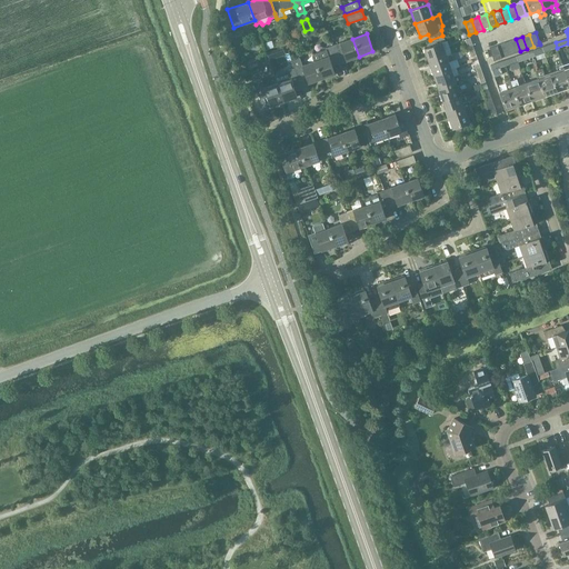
[(339,63),(359,57),(352,39),(332,46),(339,63)]
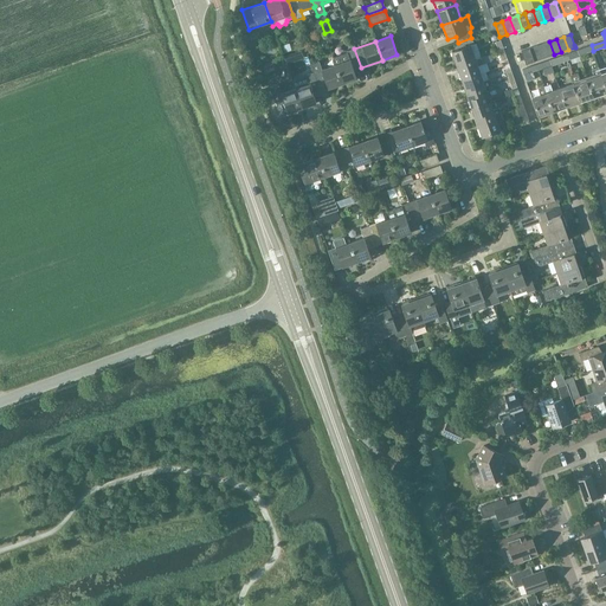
[(549,42),(542,44),(547,57),(554,55),(549,42)]
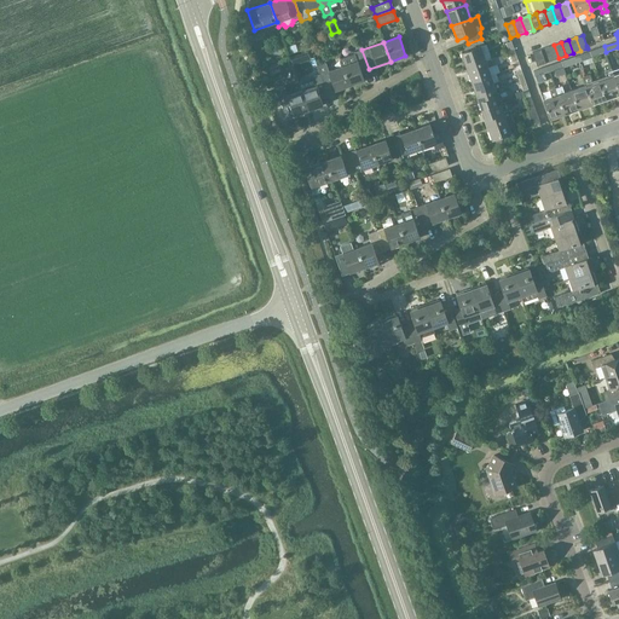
[(486,44),(480,46),(462,53),(467,68),(491,58),(486,44)]
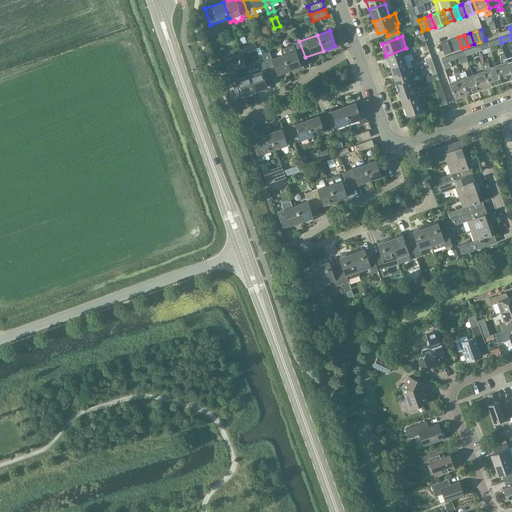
[(244,37),(237,39),(239,45),(246,42),(244,37)]
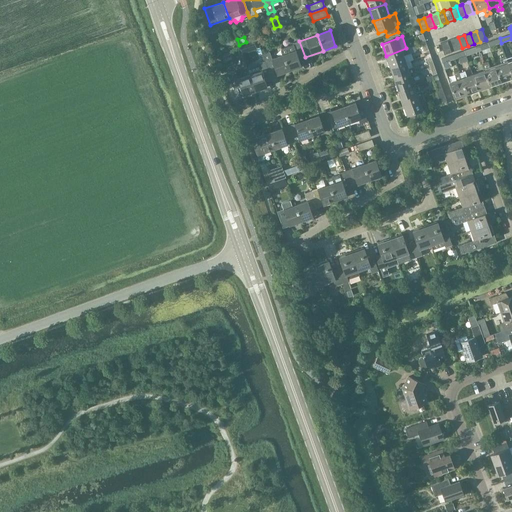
[(458,37),(453,39),(457,50),(462,48),(458,37)]
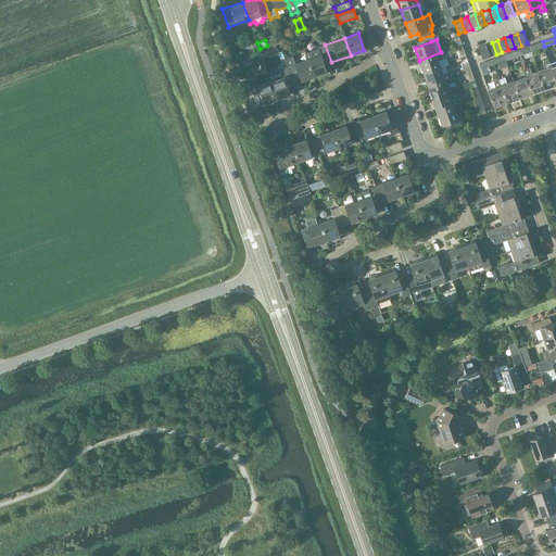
[(492,42),(485,45),(490,58),(496,54),(492,42)]
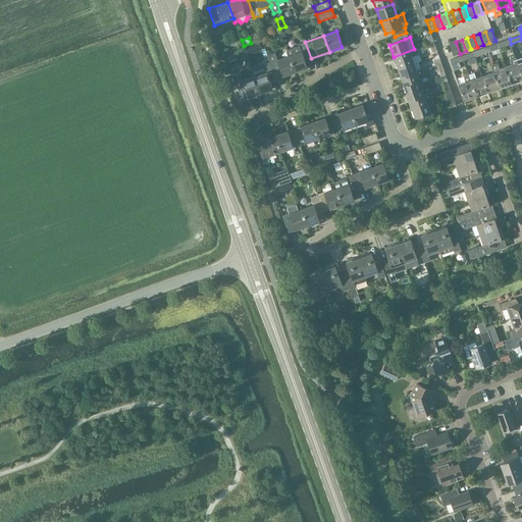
[(311,58),(305,42),(298,45),(299,45),(286,49),(289,56),(295,72),(307,68),(304,61),(311,58)]
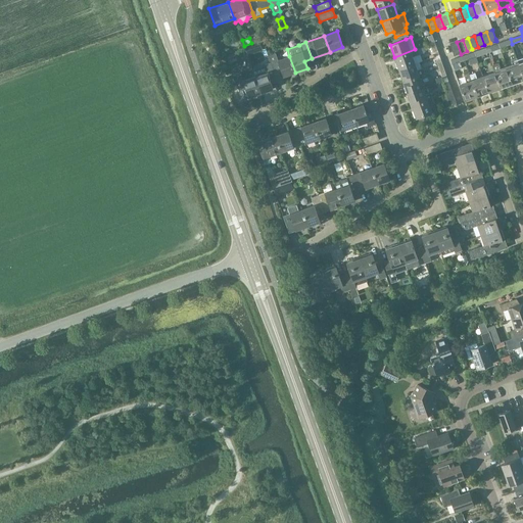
[(454,56),(461,54),(457,42),(449,44),(454,56)]
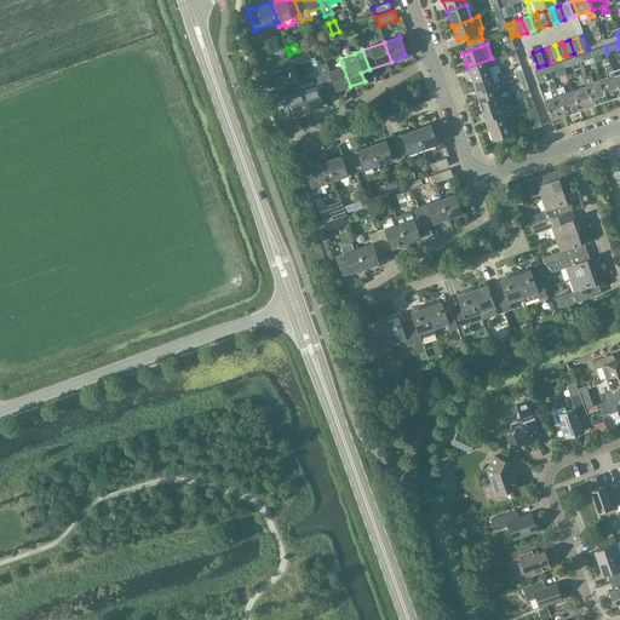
[(562,62),(563,67),(577,62),(575,57),(562,62)]
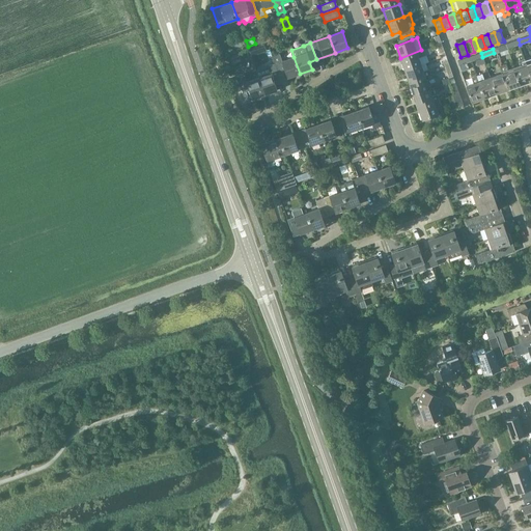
[(400,58),(404,71),(420,64),(424,63),(421,56),(424,55),(422,50),(421,50),(400,58)]
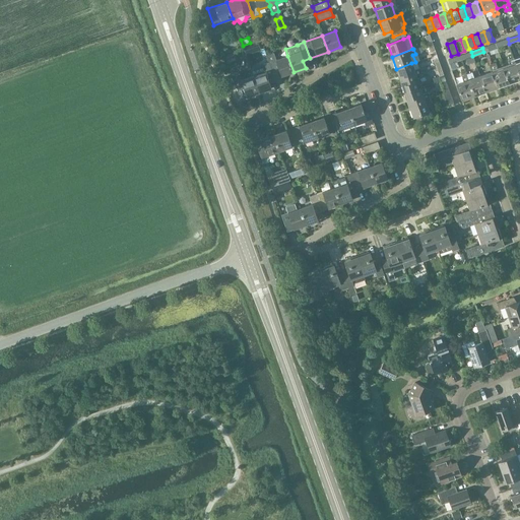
[(276,60),(273,53),(266,55),(269,63),(275,79),(294,72),(287,56),(276,60)]
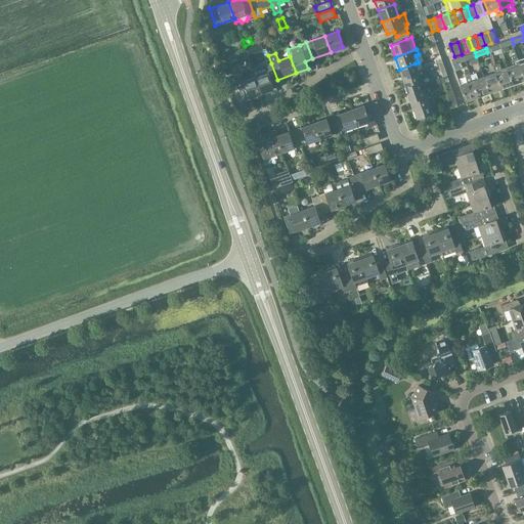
[(452,64),(464,60),(463,56),(451,60),(452,64)]
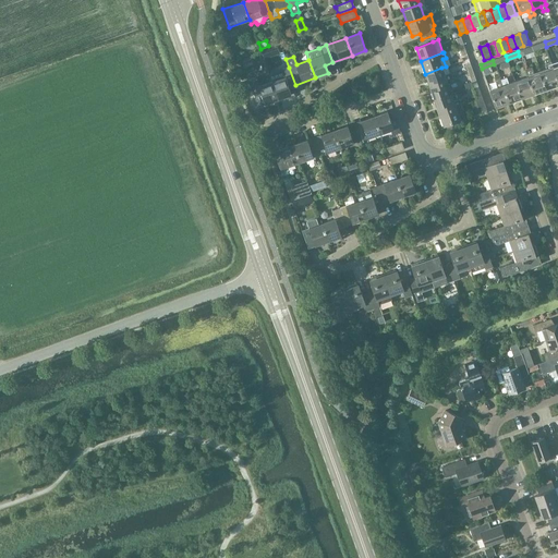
[(557,85),(557,83),(553,69),(550,62),(544,64),(546,71),(541,73),(546,89),(557,85)]
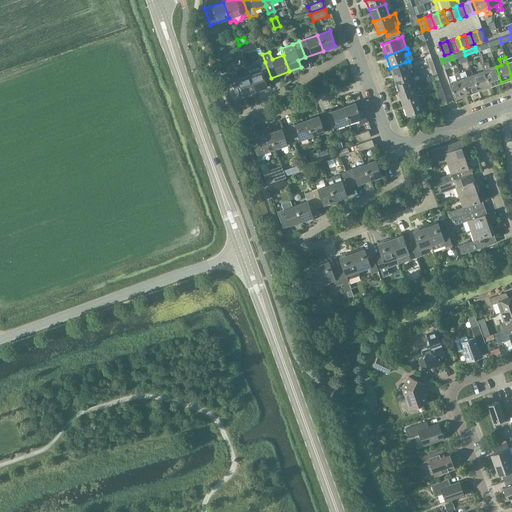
[(264,81),(271,78),(265,62),(258,64),(261,72),(249,76),(255,92),(267,87),(264,81)]
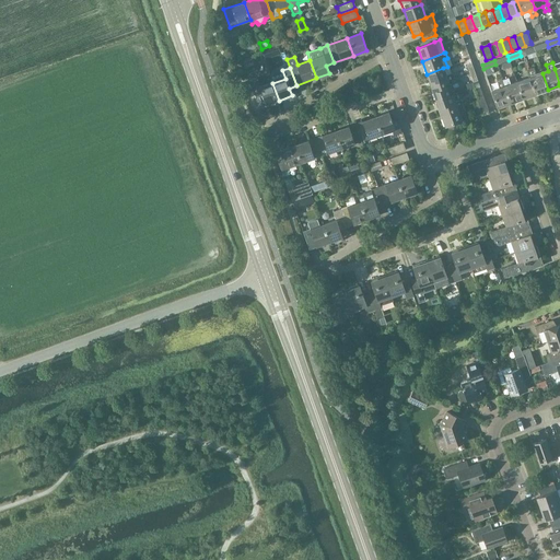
[(446,76),(443,68),(427,74),(431,88),(448,81),(448,82),(455,79),(453,73),(446,76)]
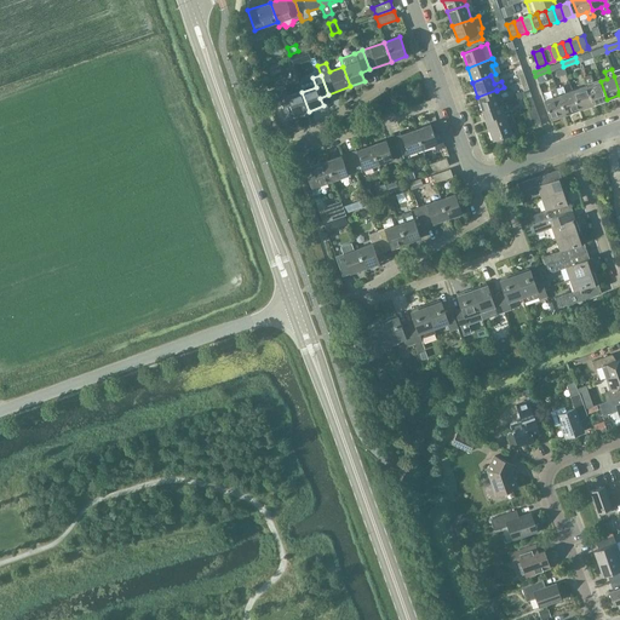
[(593,84),(590,75),(583,78),(586,86),(592,104),(607,99),(601,81),(593,84)]
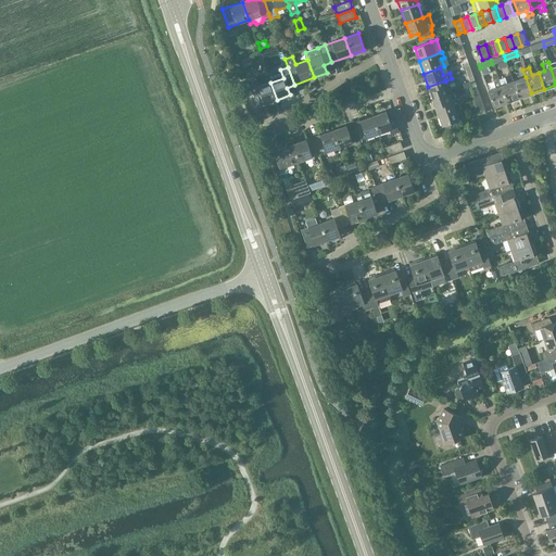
[(471,72),(467,73),(469,81),(463,84),(464,88),(468,87),(471,86),(476,85),(471,72)]
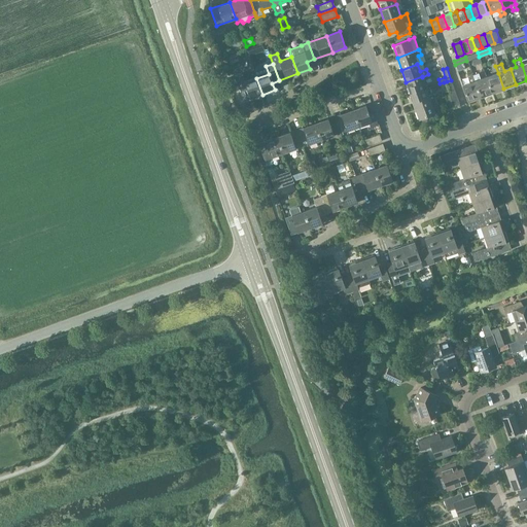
[(262,95),(256,78),(245,82),(241,73),(234,75),(243,102),(262,95)]
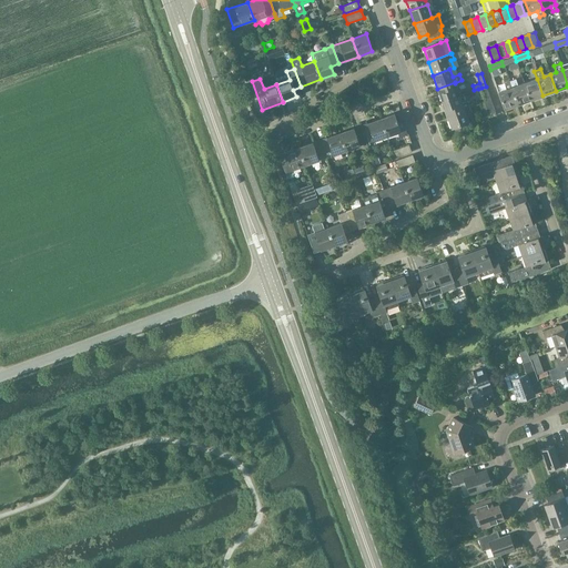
[(510,88),(509,81),(508,79),(504,80),(507,89),(498,92),(505,109),(517,104),(511,88),(510,88)]
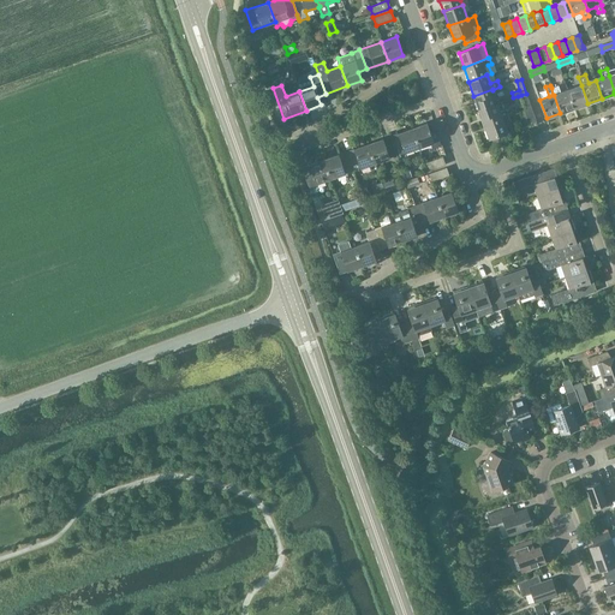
[(574,108),(568,90),(560,93),(557,85),(551,88),(553,95),(554,95),(560,113),(574,108)]
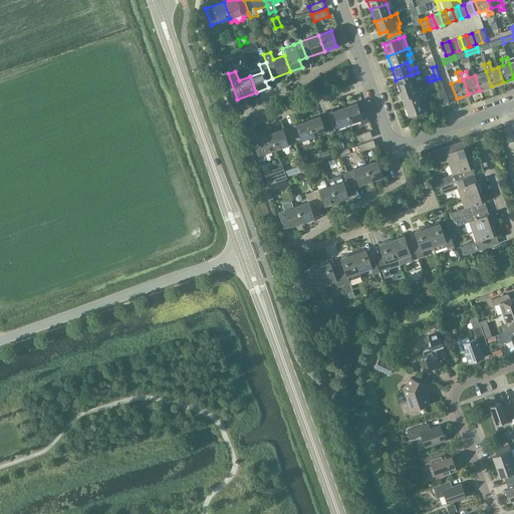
[(480,90),(491,86),(486,71),(475,75),(480,90)]
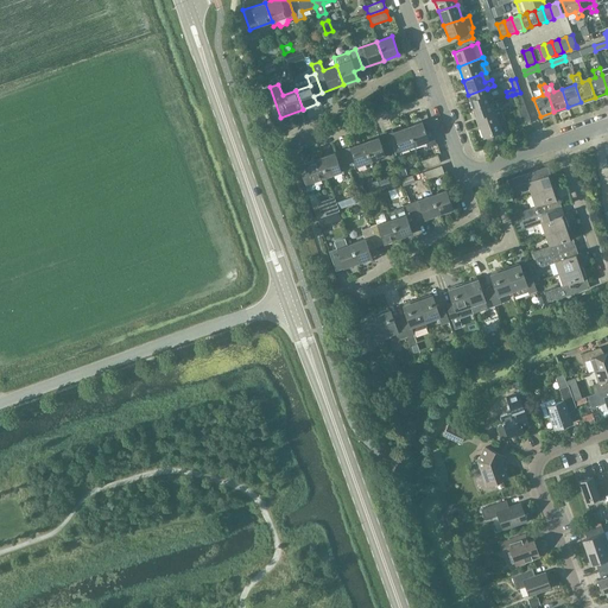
[(492,102),(487,89),(487,88),(468,95),(473,109),(492,102)]
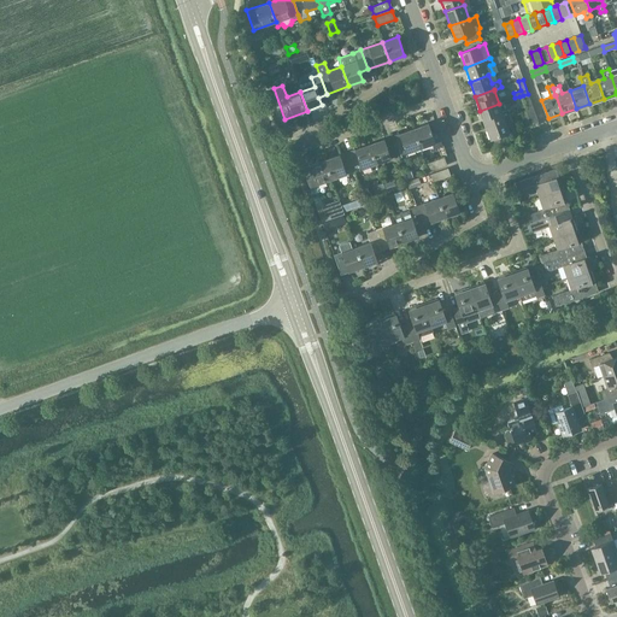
[(528,110),(533,107),(528,94),(523,95),(523,100),(524,100),(528,110)]
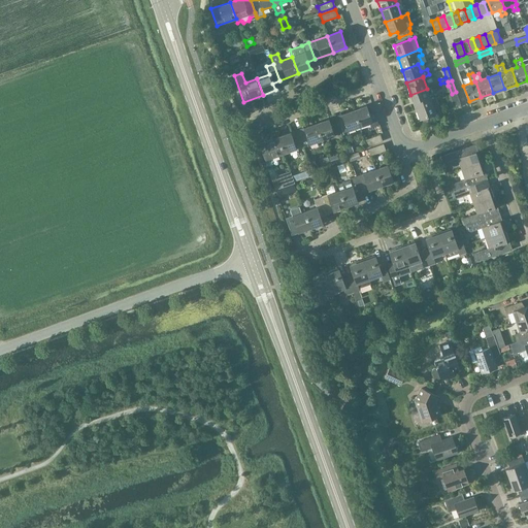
[(416,106),(436,99),(434,93),(429,95),(427,89),(410,95),(416,106)]
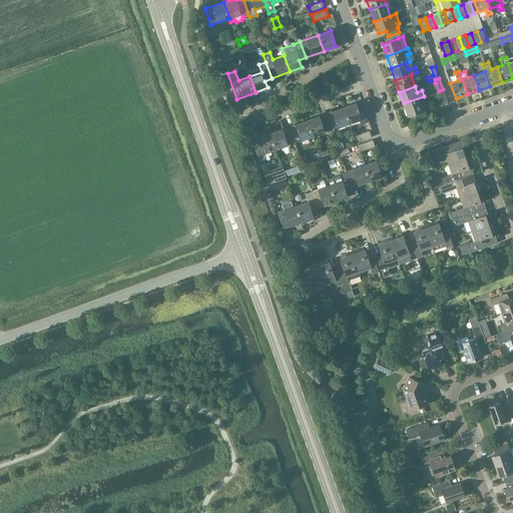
[(443,89),(439,91),(437,92),(441,103),(447,101),(443,89)]
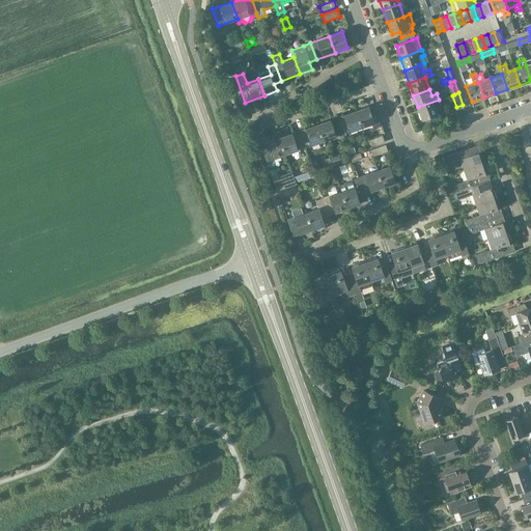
[(422,120),(438,114),(436,107),(441,105),(439,100),(418,107),(422,120)]
